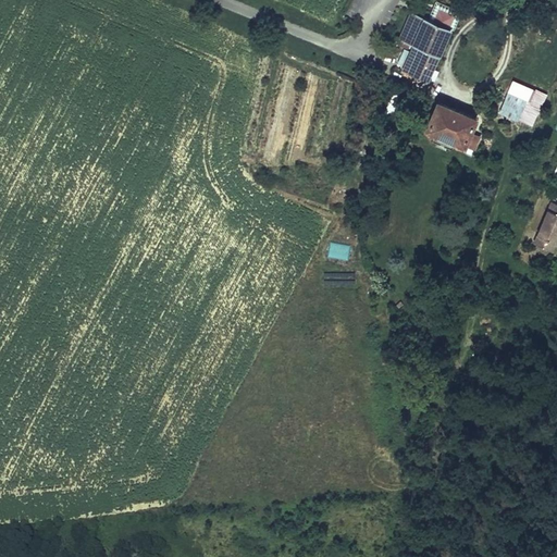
[(457,23),(461,11),(438,1),(433,14),(457,23)]
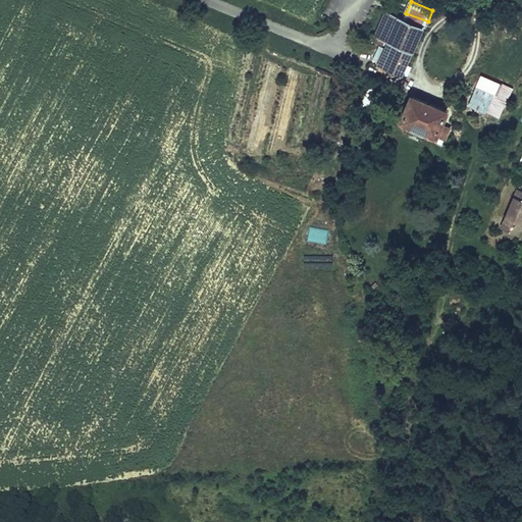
[(378,66),(383,68),(400,75),(401,75),(422,27),(385,10),(374,36),(388,42),(378,66)]
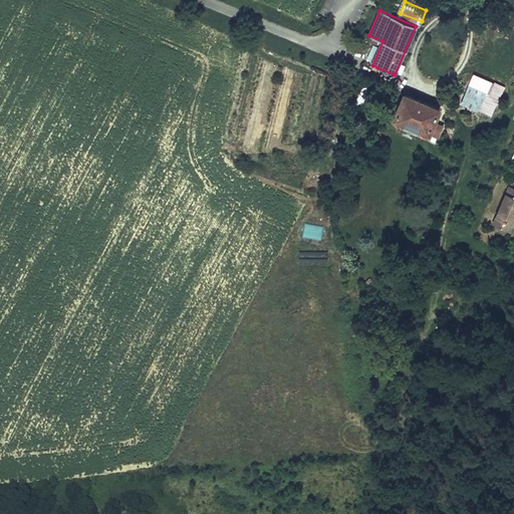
[(394,74),(377,67),(374,73),(392,80),(394,74)]
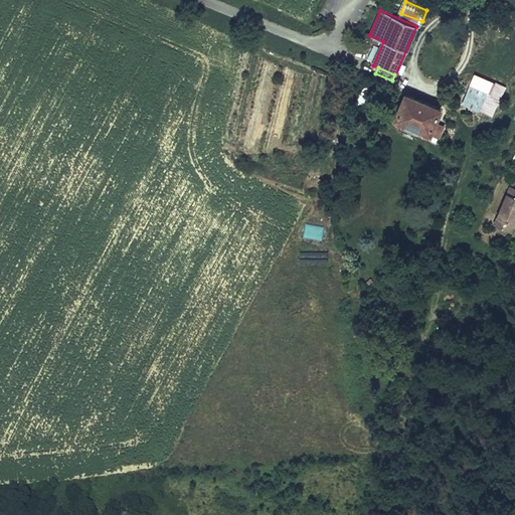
[(475,77),(471,87),(489,96),(493,87),(475,77)]
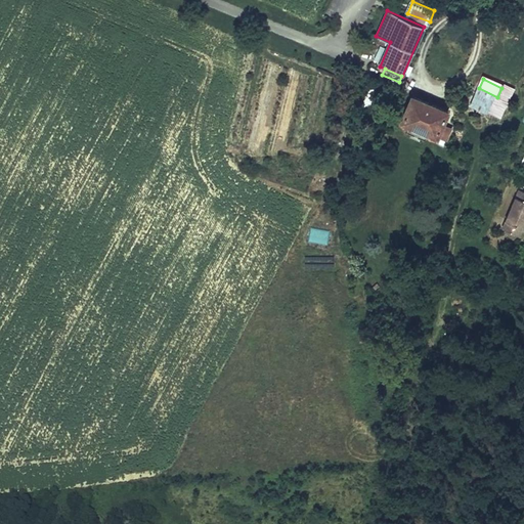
[(508,101),(497,97),(479,88),(477,88),(470,105),(499,118),(508,101)]
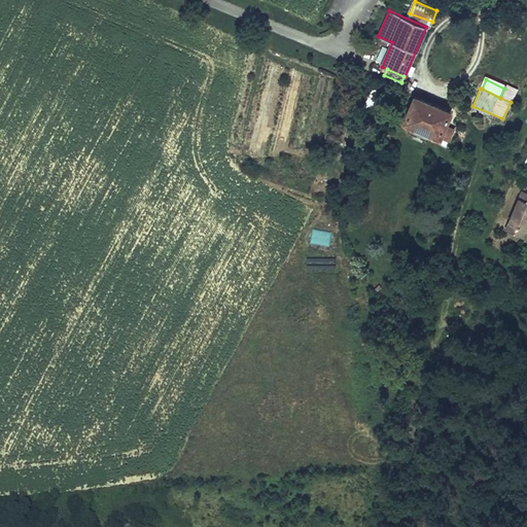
[(440,138),(441,137),(446,125),(451,112),(415,97),(403,123),(440,138)]
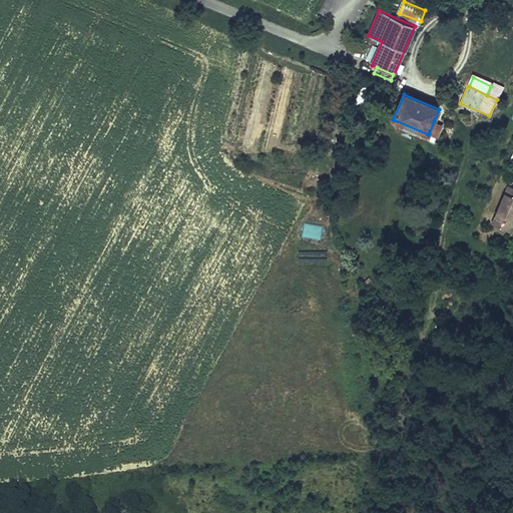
[(441,125),(434,121),(429,133),(437,136),(441,125)]
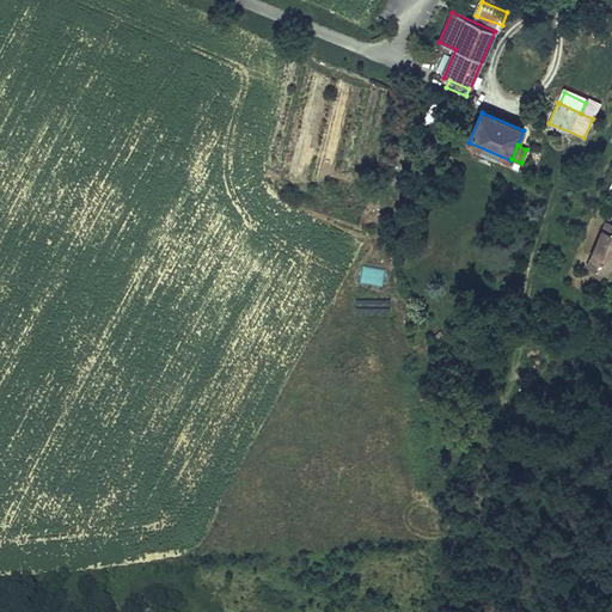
[(591,258),(611,267),(611,263),(611,224),(606,221),(591,257),(591,258)]
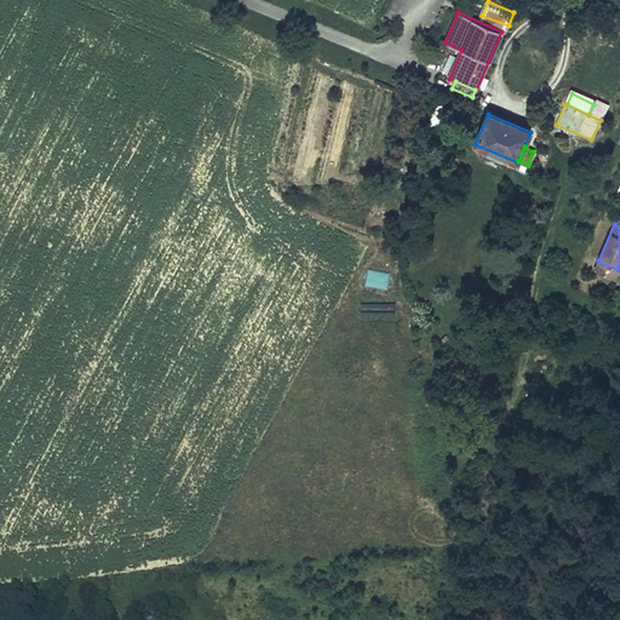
[(615,279),(619,270),(598,262),(595,269),(615,279)]
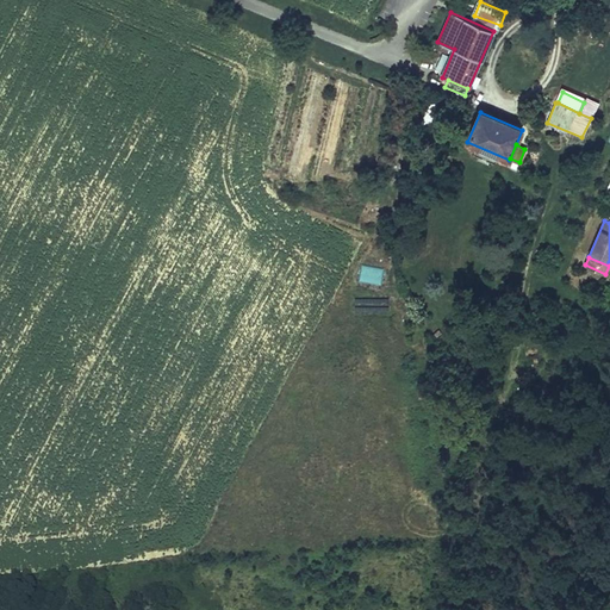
[(359,281),(381,285),(384,269),(361,265),(359,281)]
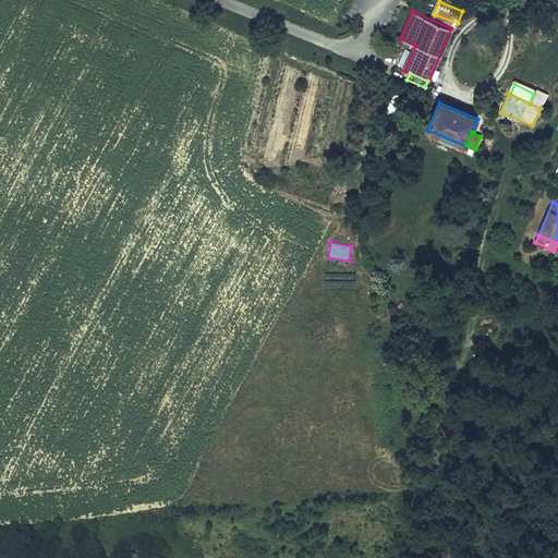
All buildings are outlined.
